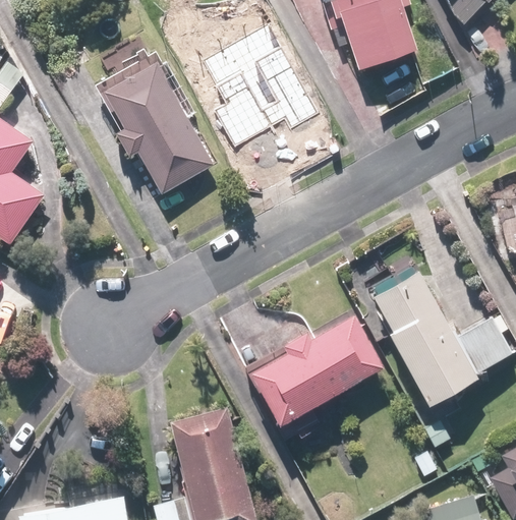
[(341,27),(355,71),(418,51),(404,7),(411,5),(409,0),(332,0),(333,2),(324,5),(332,31),(341,27)]
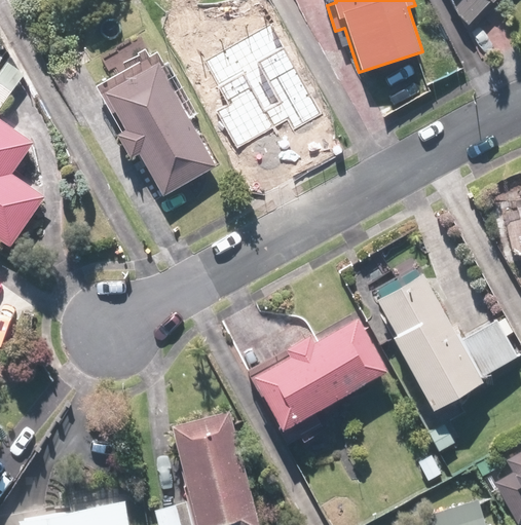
[(497,0),(449,0),(459,17),(470,25),(490,2),(493,4),(497,0)]
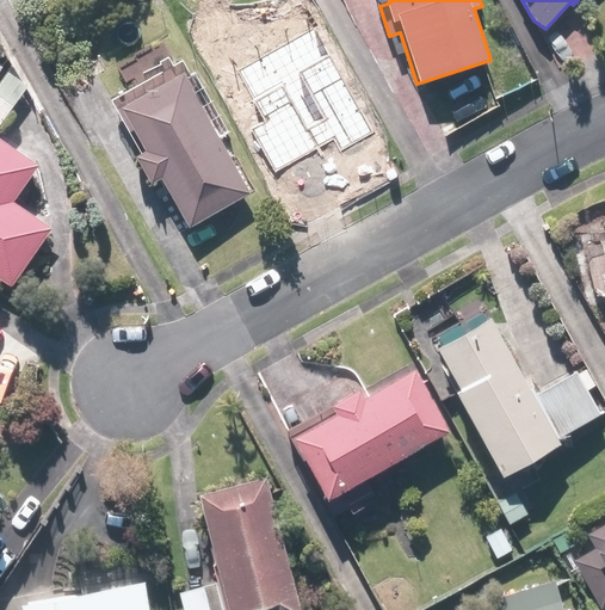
[(309,2),(241,24),(283,156),(351,135),(309,2)]
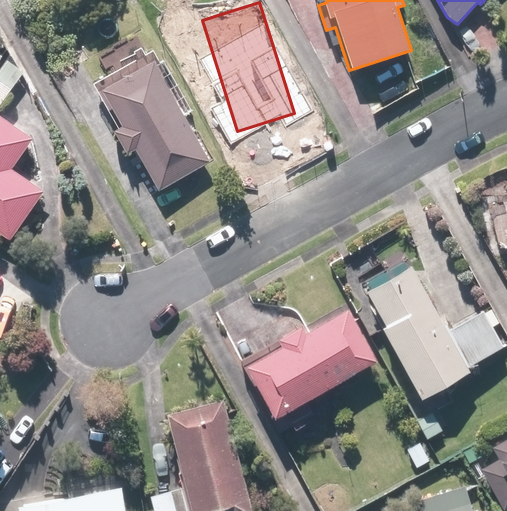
[(93,85),(103,103),(112,117),(118,128),(114,131),(128,154),(135,150),(159,191),(212,161),(175,96),(178,94),(153,51),(93,85)]
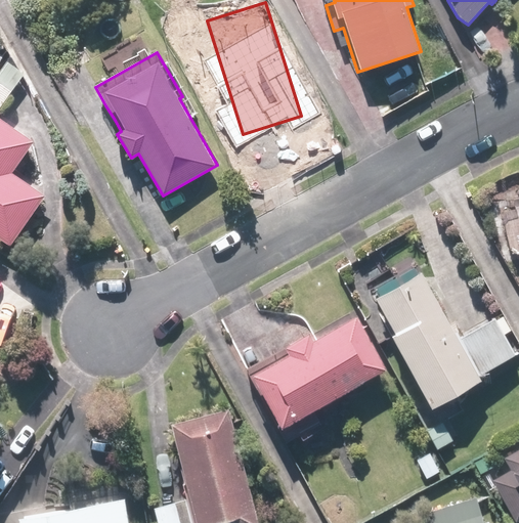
[(0,118),(0,238),(12,248),(46,198),(12,174),(35,141),(0,118)]
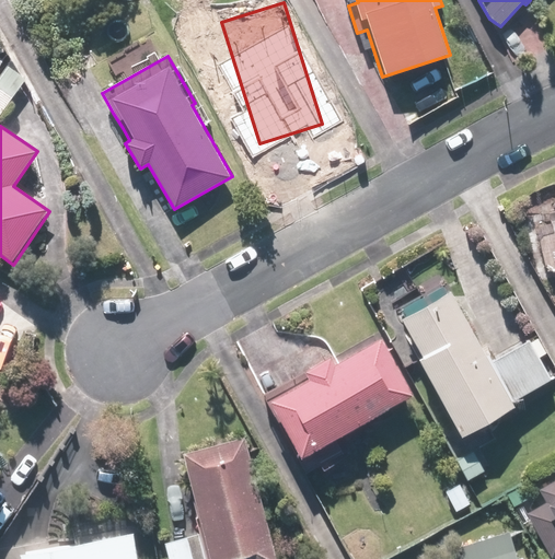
[(531,340),(489,362),(452,291),(400,319),(419,358),(417,359),(459,438),(515,408),(511,403),(553,381),(531,340)]
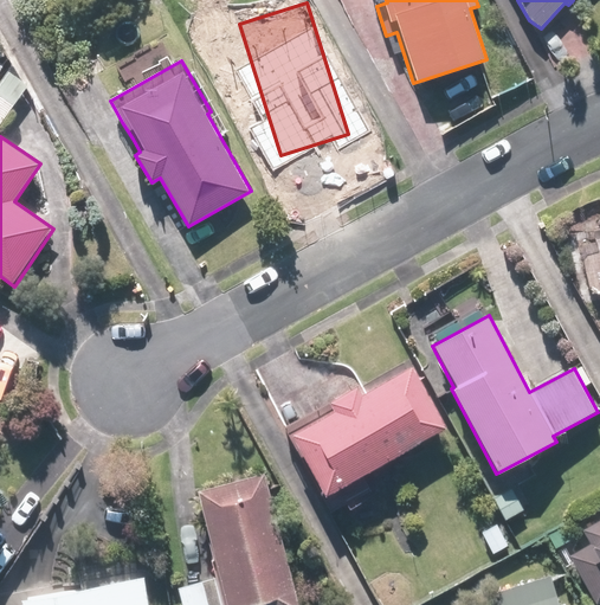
[(331,411),(289,433),(322,493),(445,427),(412,367),(361,394),(356,386),(327,401),(331,411)]
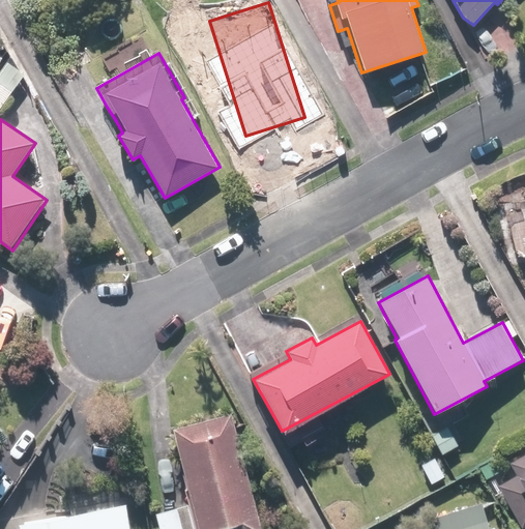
[(260,528),(234,415),(174,429),(198,528),(260,528)]
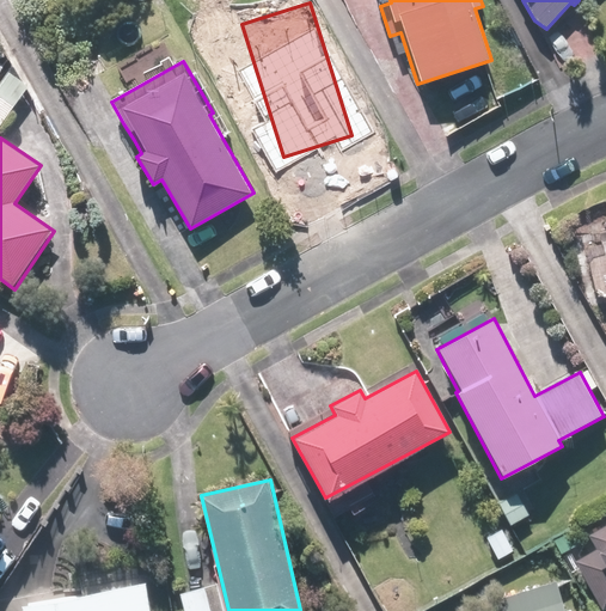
[(605,523),(587,533),(597,549),(574,561),(601,610),(605,610),(605,523)]
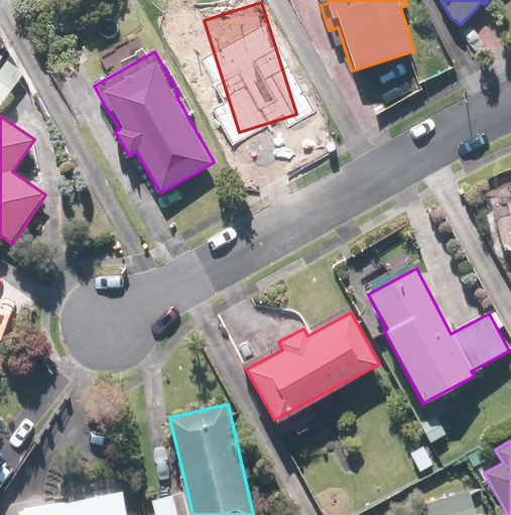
[(477,514),(470,490),(425,503),(428,514),(477,514)]
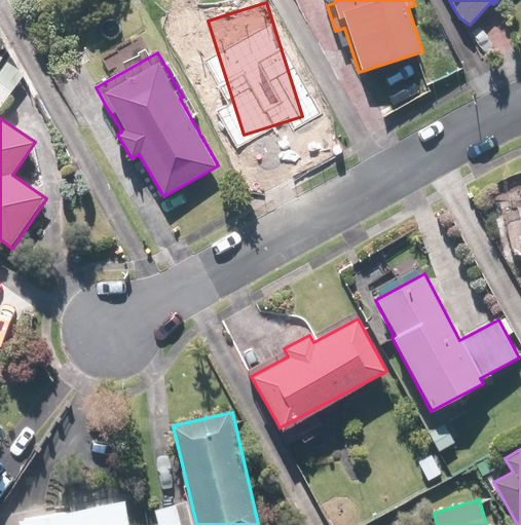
[(156,510),(159,524),(194,524),(188,501),(156,510)]
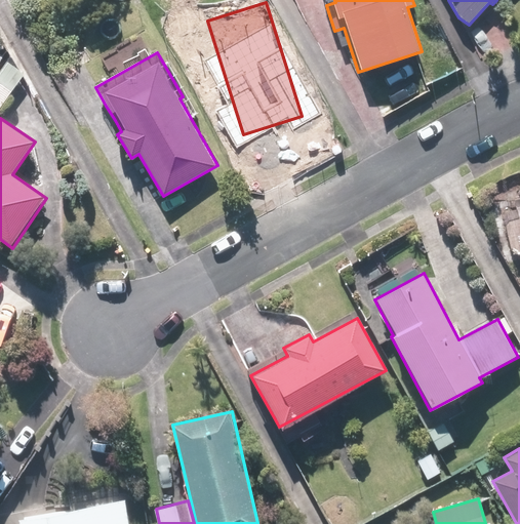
[(129,523),(126,501),(16,519),(16,523),(129,523)]
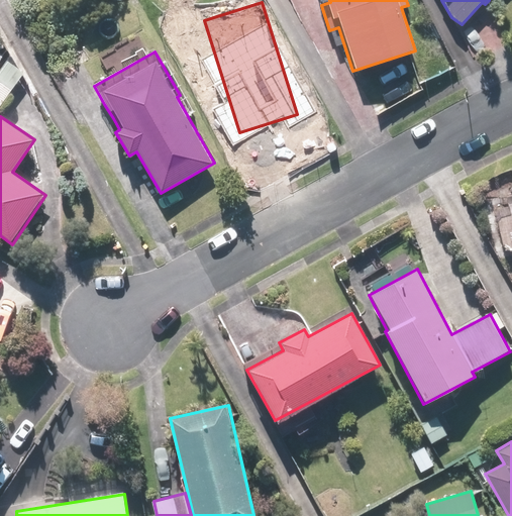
All buildings are outlined.
